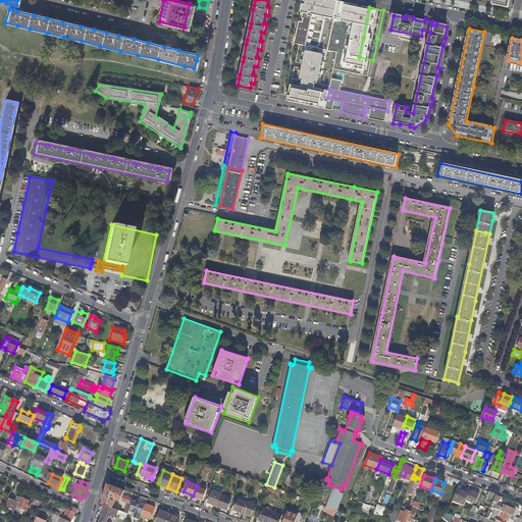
[(107,486),(102,504),(105,505),(113,508),(115,501),(117,500),(121,501),(122,496),(124,490),(108,484),(107,486)]
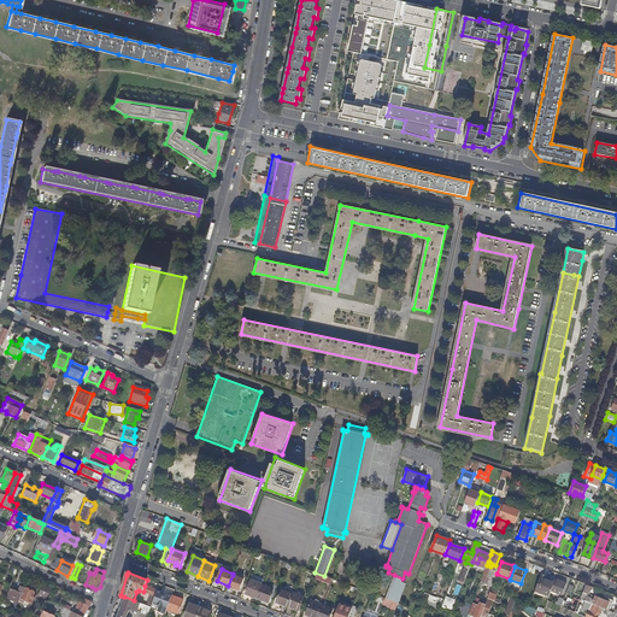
[(244,580),(233,575),(228,586),(239,591),(244,580)]
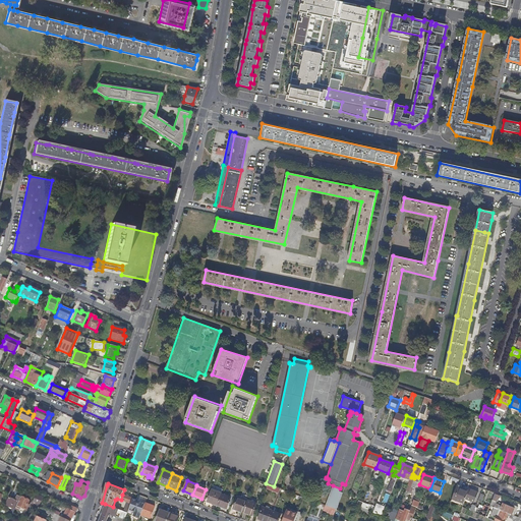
[(339,491),(340,488),(333,485),(326,506),(337,510),(343,493),(339,491)]
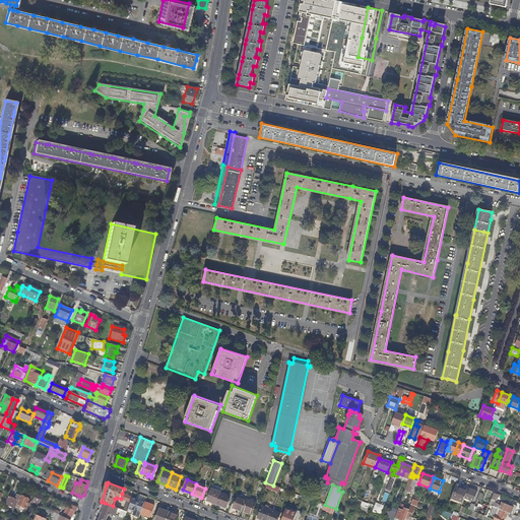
[(465,494),(466,493),(458,490),(459,488),(455,486),(451,499),(462,503),(464,498),(465,494)]
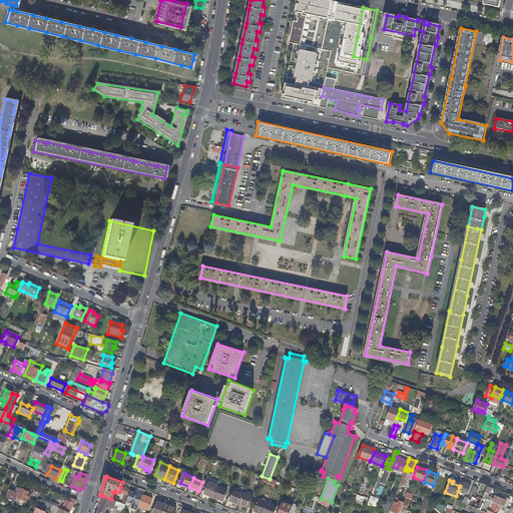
[(471,485),(462,481),(460,486),(459,487),(458,491),(467,495),(471,485)]
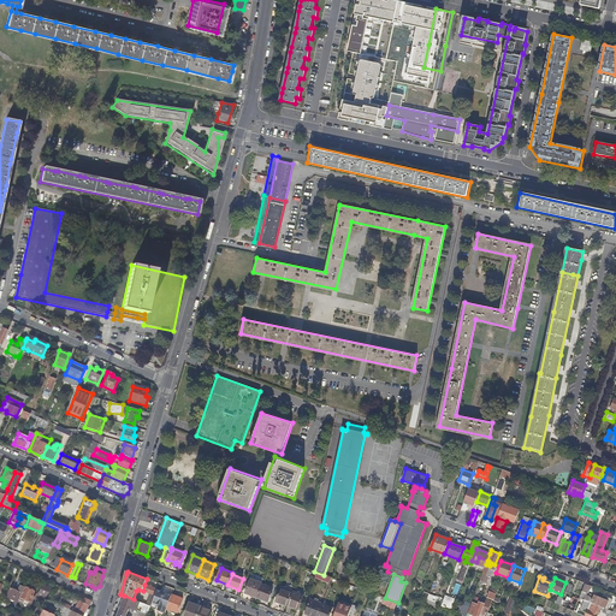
[(261,585),(262,584),(250,580),(246,593),(256,597),(261,585)]
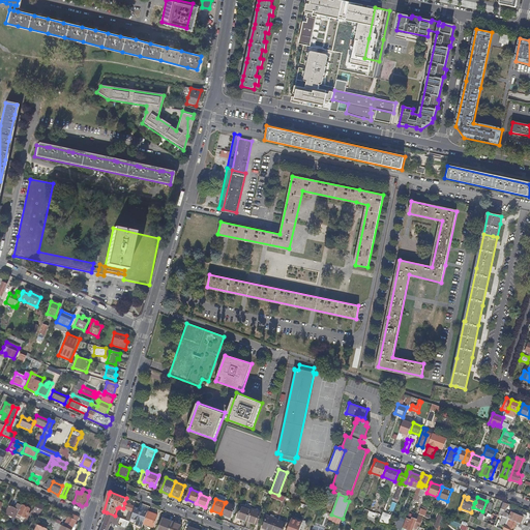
[(32,512),(30,511),(26,521),(28,522),(32,513),(34,516),(36,512),(38,513),(41,506),(36,503),(32,512)]
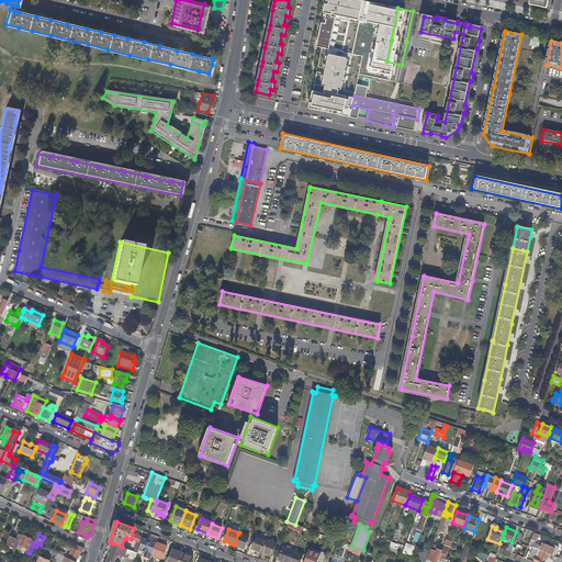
[(143,537),(132,534),(131,539),(137,541),(142,542),(143,539),(143,537)]
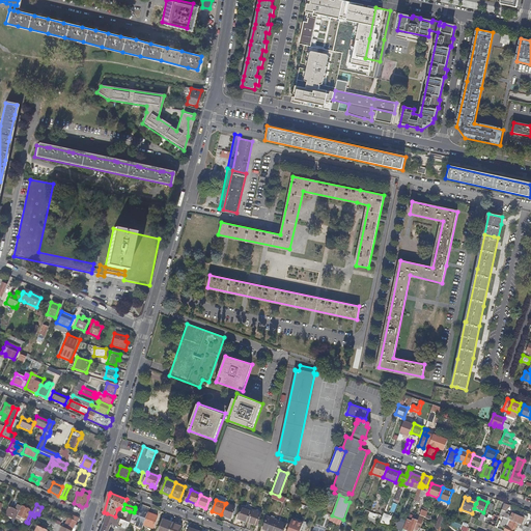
[(234,507),(225,504),(221,514),(230,519),(234,507)]
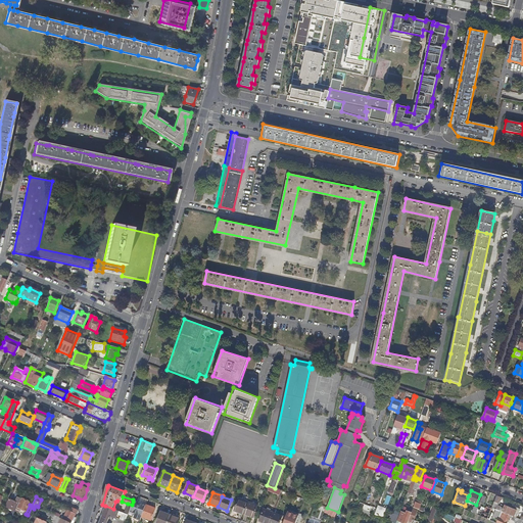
[(28,503),(19,498),(15,508),(26,512),(28,507),(26,507),(28,503)]
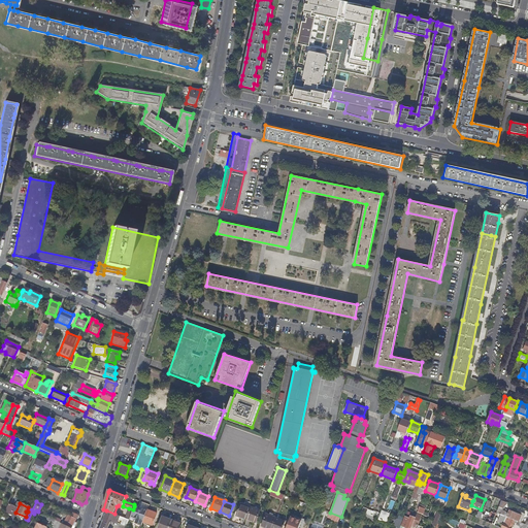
[(14,507),(7,504),(4,513),(11,516),(14,507)]
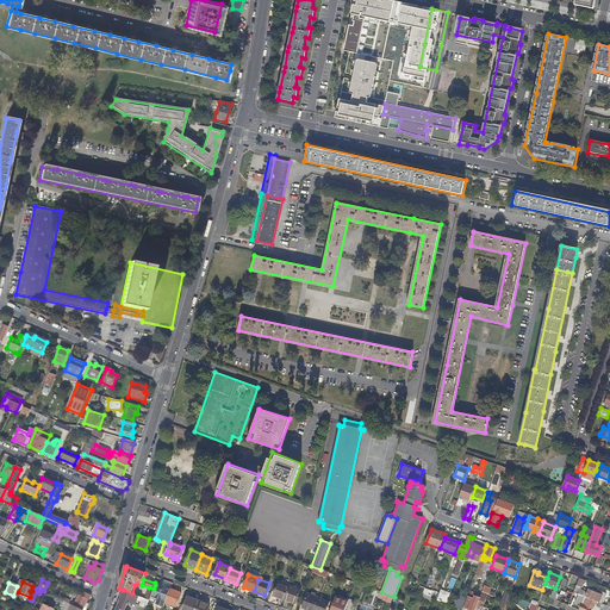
[(285,599),(290,587),(279,583),(274,596),(285,599)]
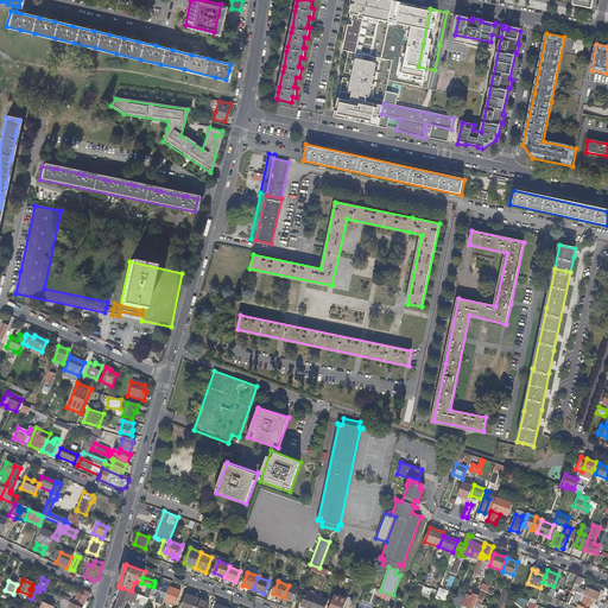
[(594,600),(600,602),(605,590),(588,584),(584,590),(577,588),(580,583),(575,582),(572,589),(580,593),(593,599),(594,600)]
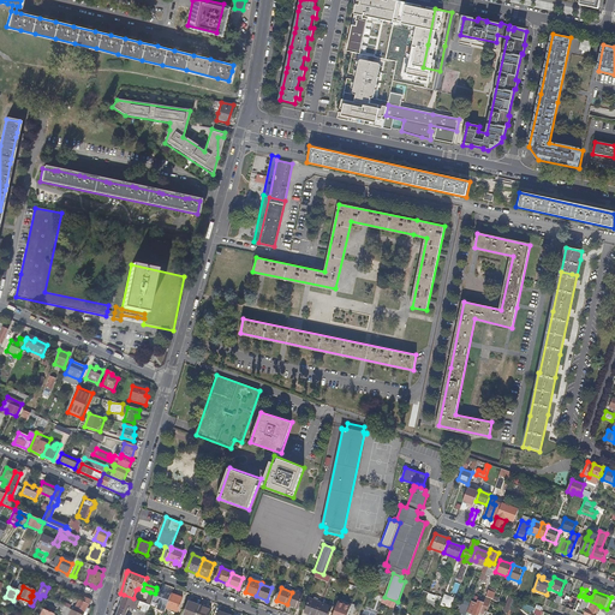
[(150,607),(165,613),(166,608),(171,595),(167,593),(166,595),(165,595),(165,592),(163,592),(162,592),(161,593),(160,592),(160,591),(156,590),(155,593),(150,605),(150,607)]
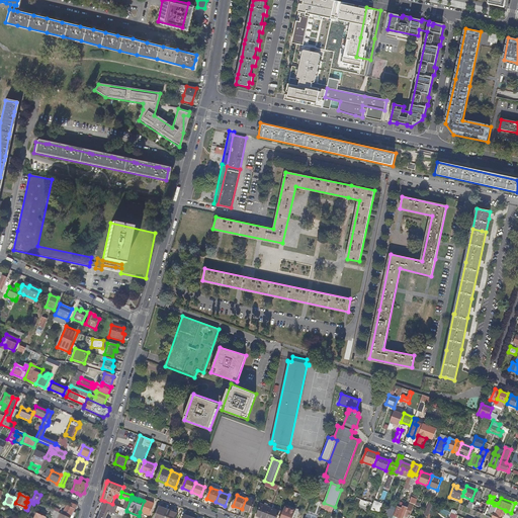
[(256,501),(246,498),(246,499),(242,509),(252,513),(256,501)]
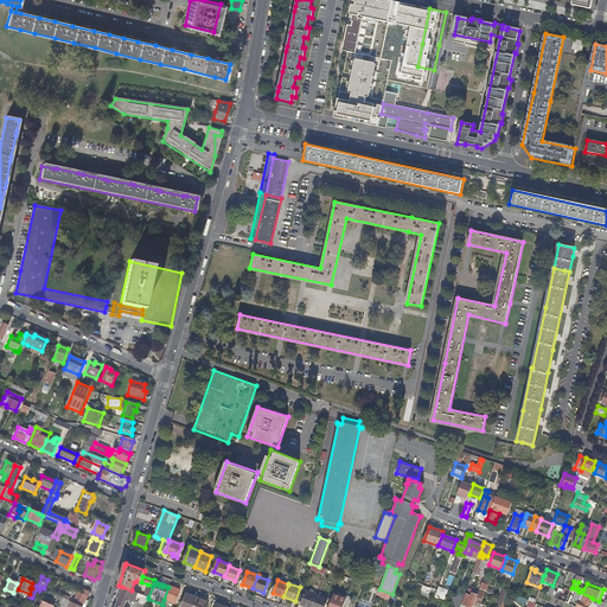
[(168,587),(164,600),(174,604),(180,590),(170,586),(168,587)]
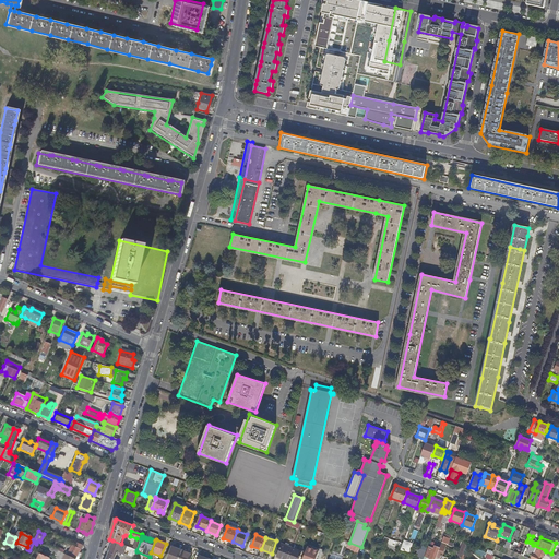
[(121,544),(113,540),(110,550),(109,549),(108,552),(116,555),(118,550),(128,554),(130,547),(121,544)]
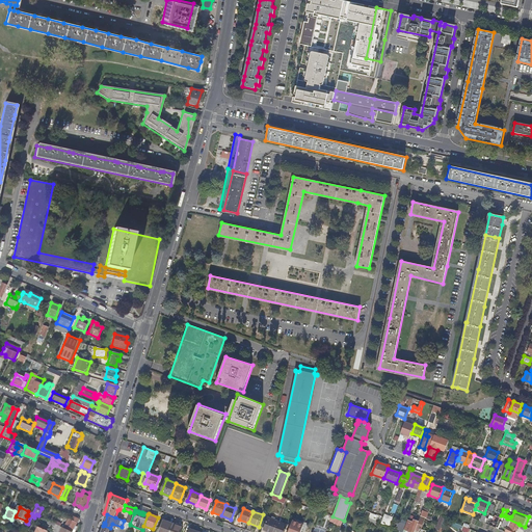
[(380,524),(390,527),(393,516),(383,514),(380,524)]
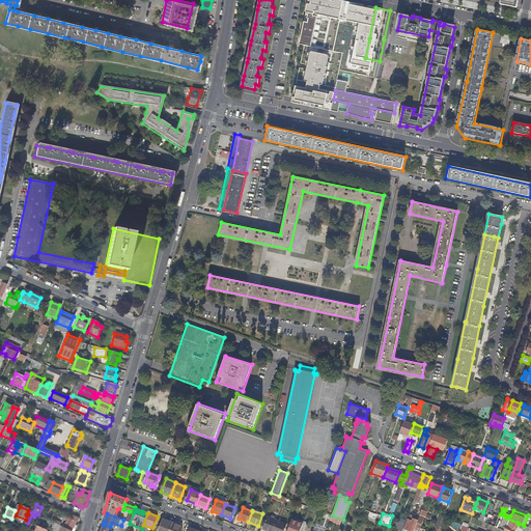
[(479,513),(477,520),(482,522),(484,516),(485,515),(479,513)]
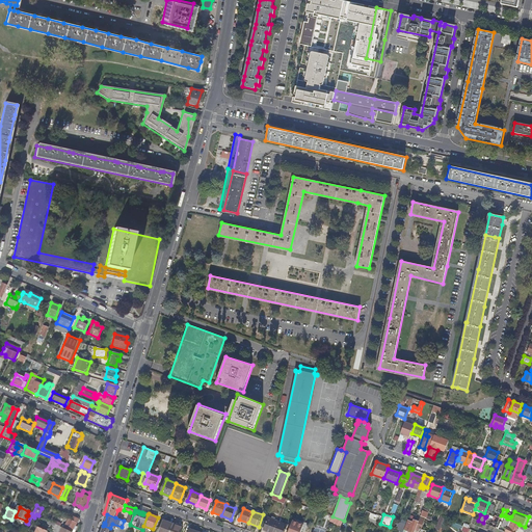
[(62,529),(70,531),(71,531),(78,520),(72,516),(70,521),(69,520),(65,526),(64,525),(62,529)]
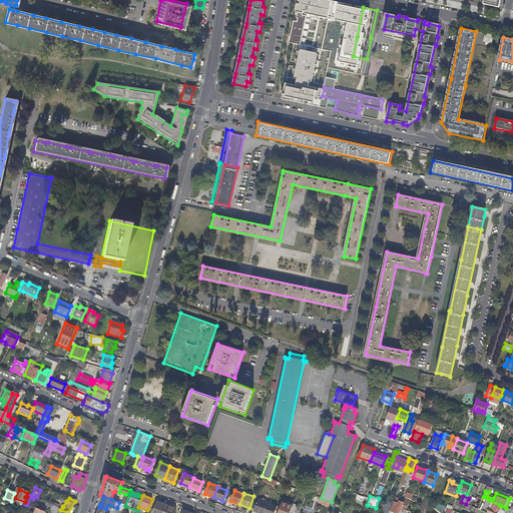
[(264,512),(268,503),(268,502),(259,499),(254,511),(261,512),(264,512)]
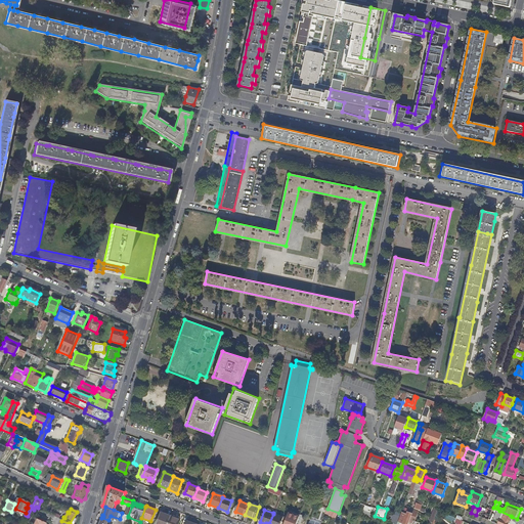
[(413,523),(418,511),(413,510),(411,514),(408,522),(413,523)]
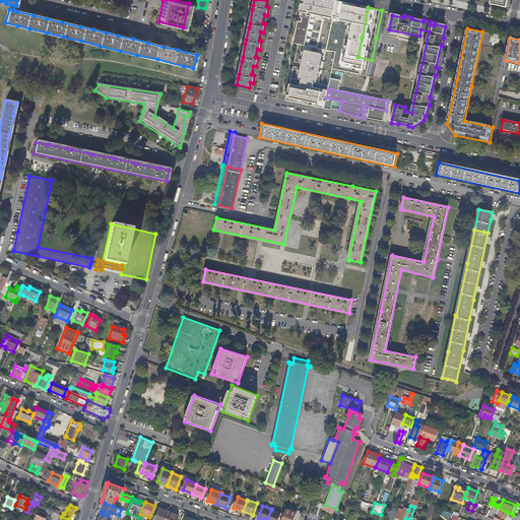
[(495,519),(503,519),(507,512),(496,507),(495,511),(498,512),(497,515),(496,515),(495,516),(494,516),(494,518),(495,519),(494,519),(495,519)]
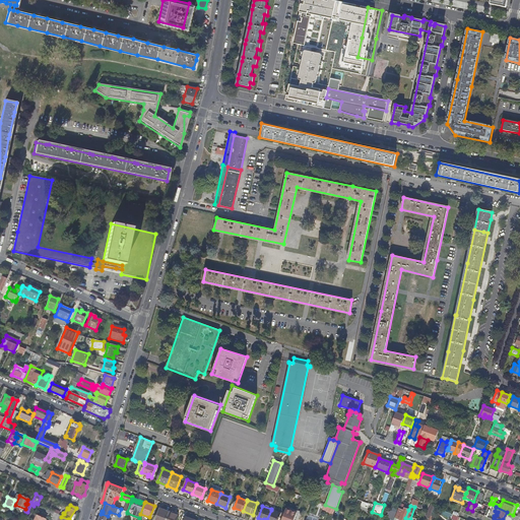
[(393,519),(395,518),(398,510),(394,508),(393,510),(391,510),(389,516),(384,514),(384,517),(393,519)]
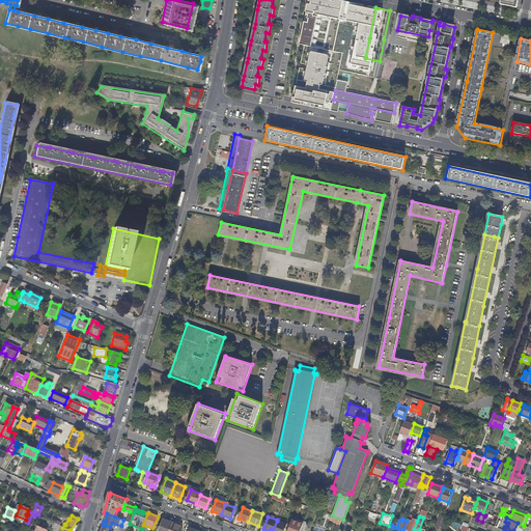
[(408,520),(403,529),(408,530),(413,530),(414,530),(414,529),(417,521),(413,519),(412,521),(408,520)]
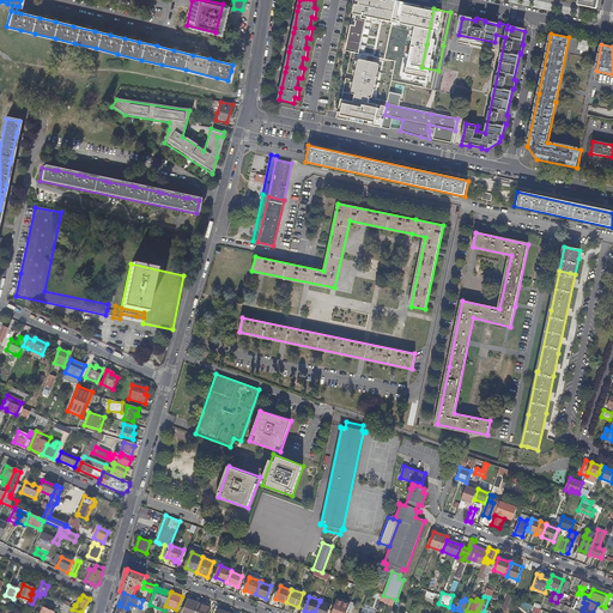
[(183,612),(196,612),(200,604),(189,600),(183,612)]
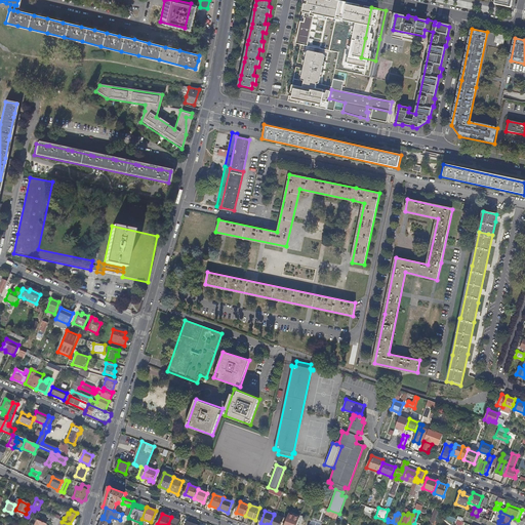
[(281,524),(284,518),(274,515),(270,524),(281,524)]
